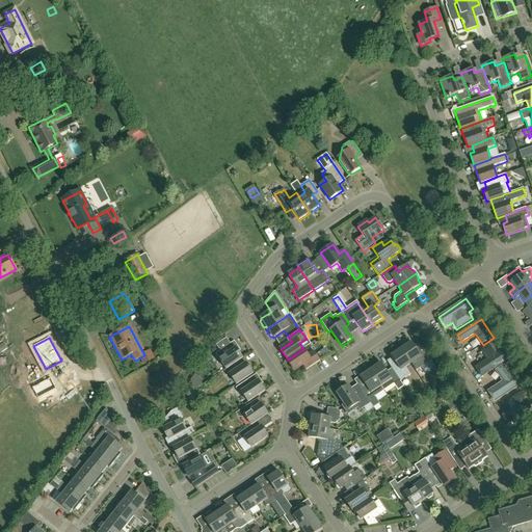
[(498,352),(497,352),(501,349),(495,340),(488,343),(489,345),(481,350),(487,360),(475,368),(482,378),(509,360),(503,349),(498,352)]
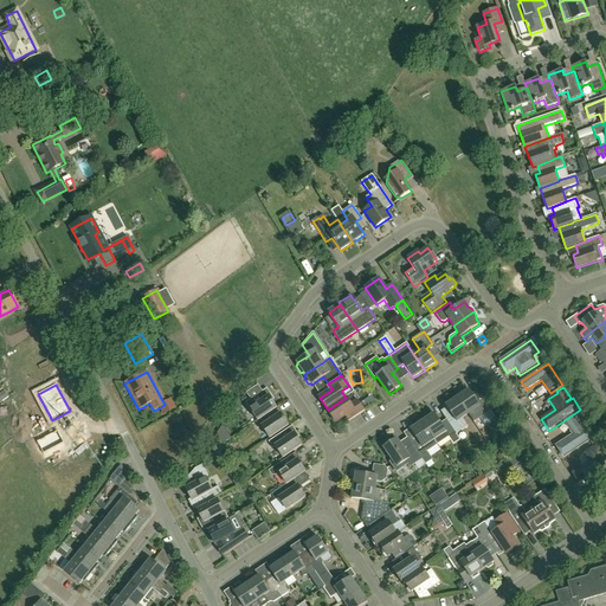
[(276,408),(270,399),(272,397),(266,388),(245,403),(257,420),(258,421),(277,408),(276,408)]
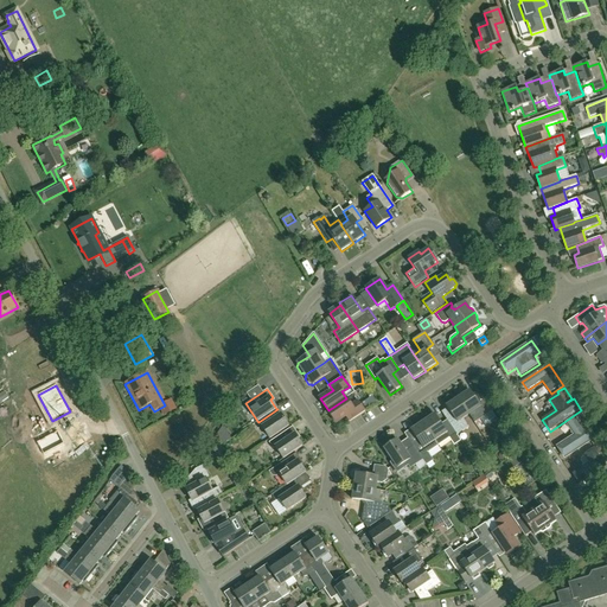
[(492,411),(485,400),(479,404),(470,391),(458,398),(468,415),(474,410),(480,419),(492,411)]
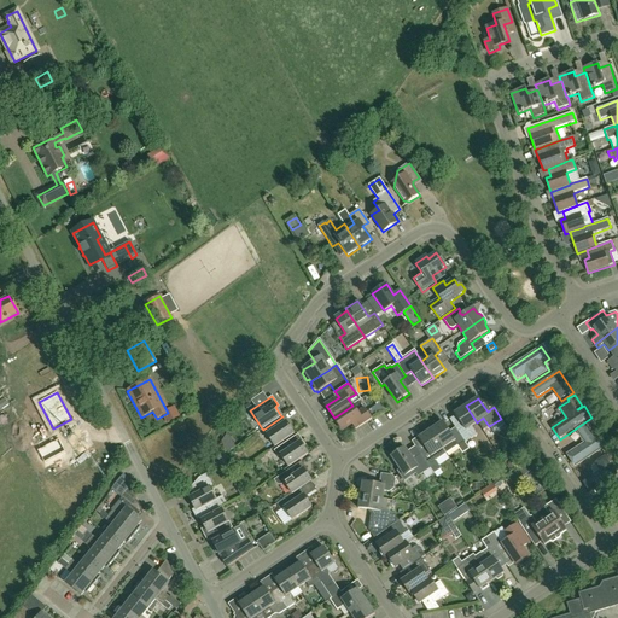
[(372,419),(363,408),(357,412),(353,406),(334,418),(342,430),(355,421),(359,427),(372,419)]
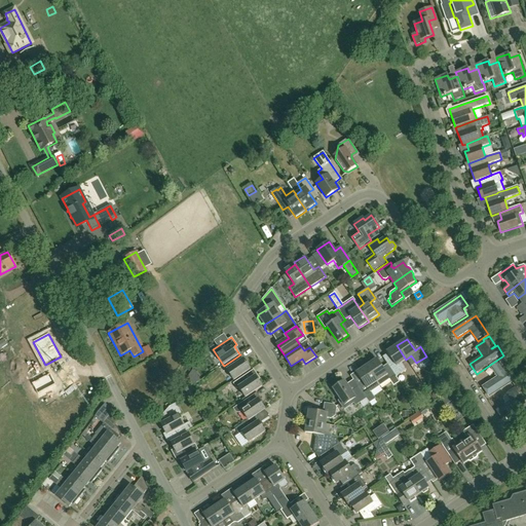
[(406,360),(397,345),(386,352),(395,364),(389,368),(396,376),(396,377),(406,370),(401,363),(406,360)]
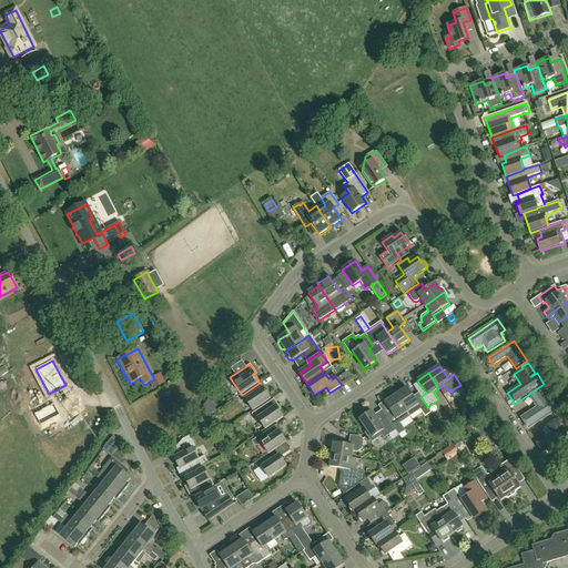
[(253,411),(271,399),(264,391),(266,388),(261,381),(259,383),(260,383),(242,395),(241,394),(240,396),(243,402),(245,399),(253,411)]
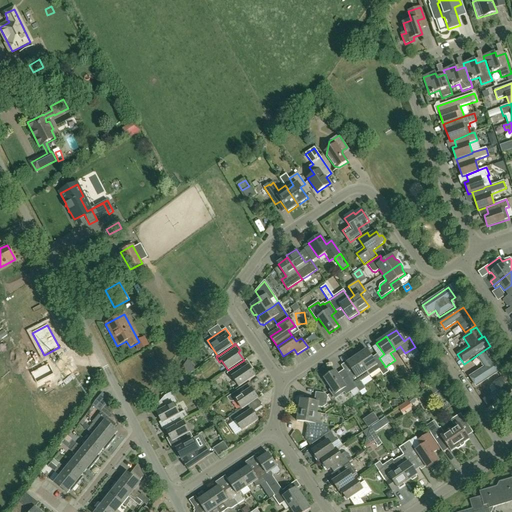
[(492,361),(496,358),(490,349),(486,352),(485,351),(477,357),(484,367),(469,376),(476,387),(503,370),(496,359),(492,361)]
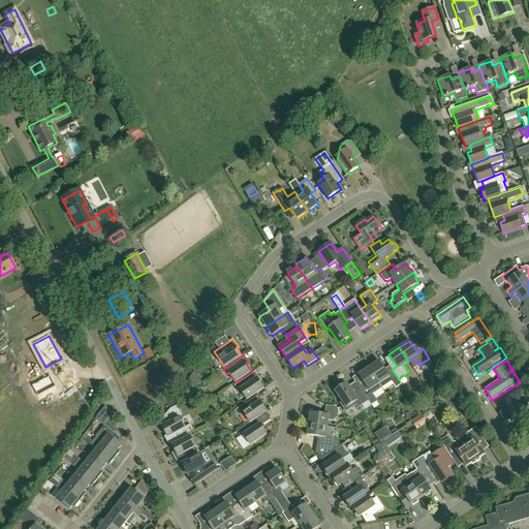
[(398,378),(392,370),(390,367),(384,370),(378,362),(369,368),(379,384),(382,389),(392,382),(398,378)]
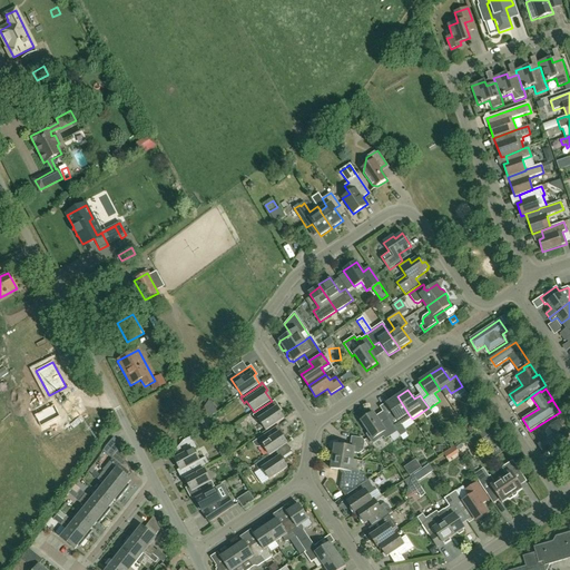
[(412,419),(409,414),(397,396),(386,404),(392,413),(386,418),(389,420),(395,430),(402,425),(412,419)]
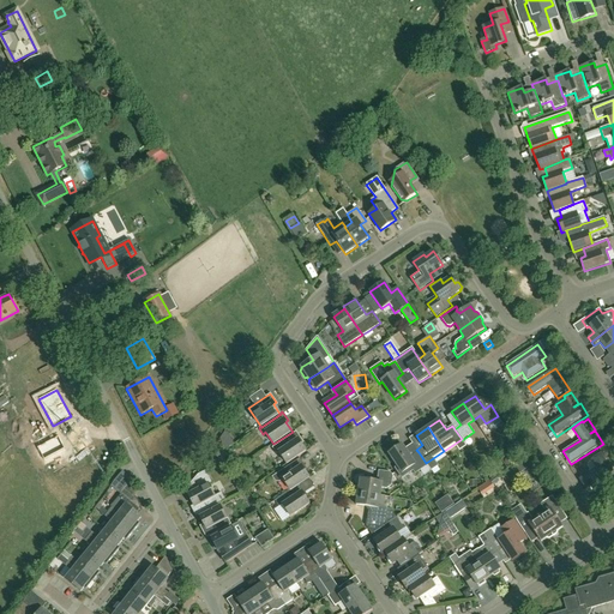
[(287,464),(306,451),(299,441),(301,440),(296,432),(272,447),(276,455),(278,452),(287,464)]
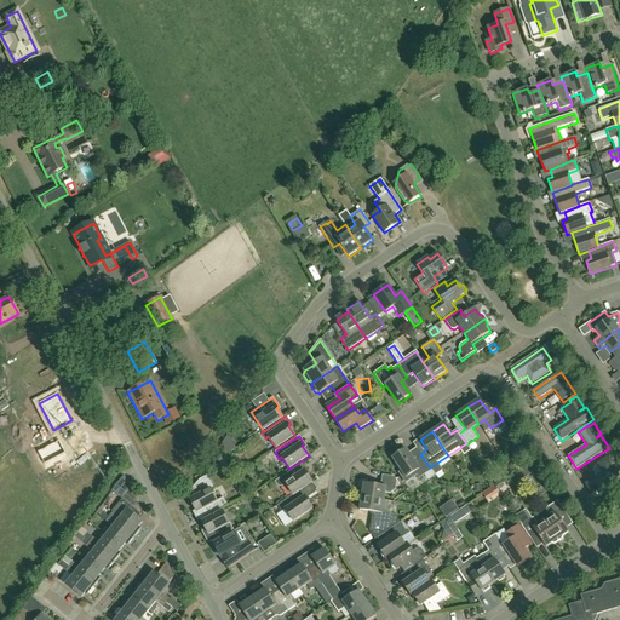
[(65,454),(58,441),(38,452),(44,465),(65,454)]
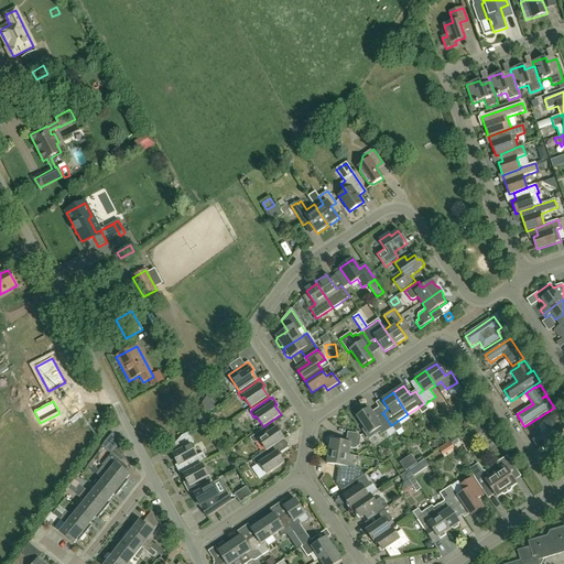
[(207,413),(215,408),(212,404),(205,409),(207,413)]
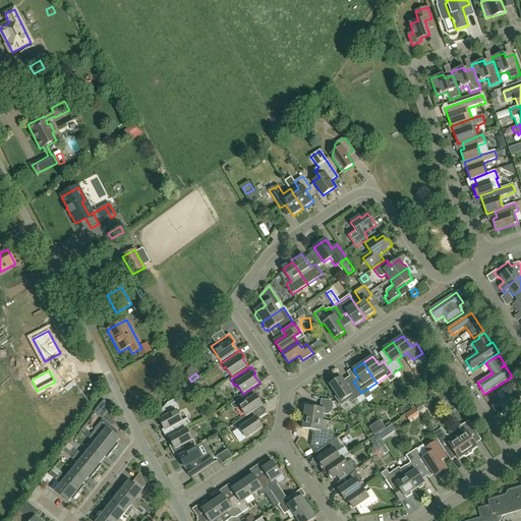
[(388,378),(392,384),(398,380),(394,373),(388,378)]
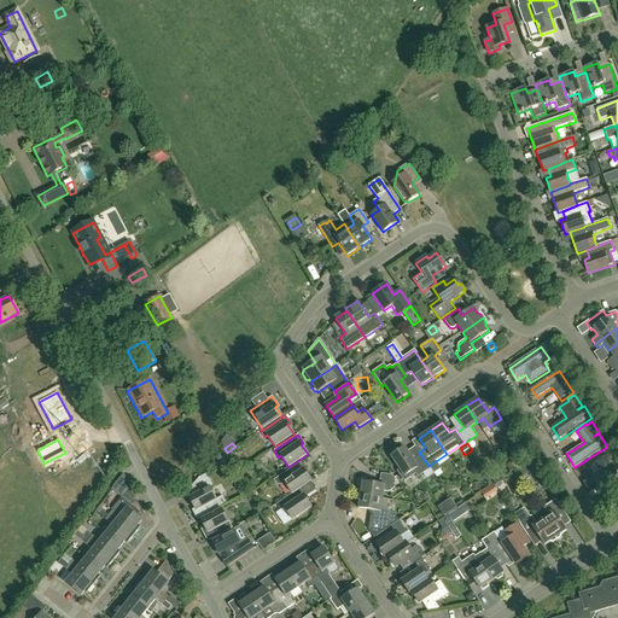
[(429,466),(421,455),(413,461),(404,448),(391,456),(404,477),(413,471),(418,477),(423,473),(426,479),(433,474),(429,466)]
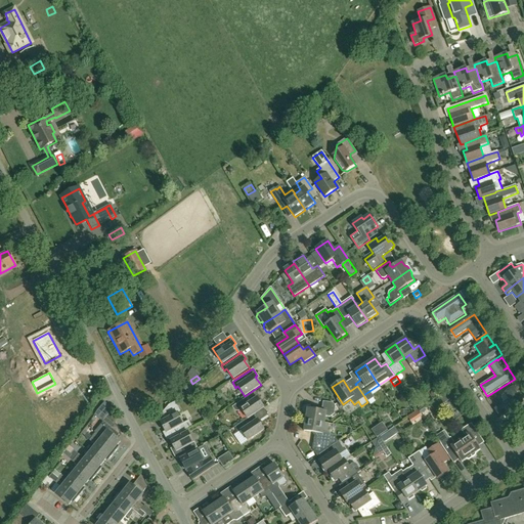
[(523,404),(513,389),(501,396),(501,399),(505,403),(493,411),(500,421),(523,404)]
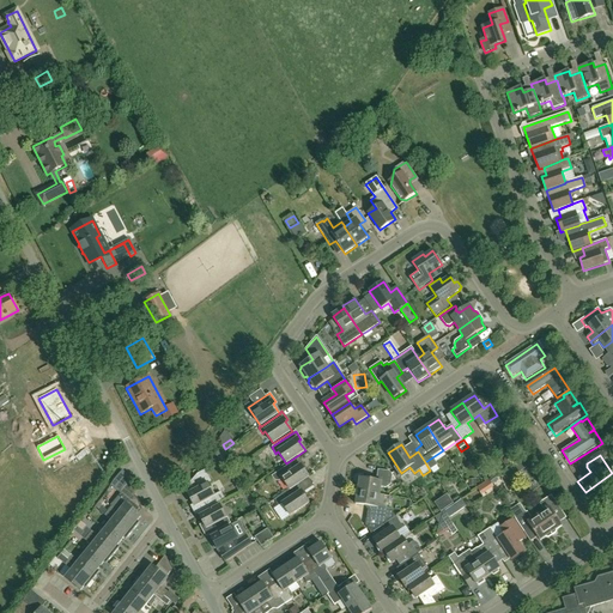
[(299,457),(283,469),(272,477),(274,480),(279,481),(283,479),(290,490),(290,491),(299,484),(309,478),(302,468),(304,466),(299,457)]
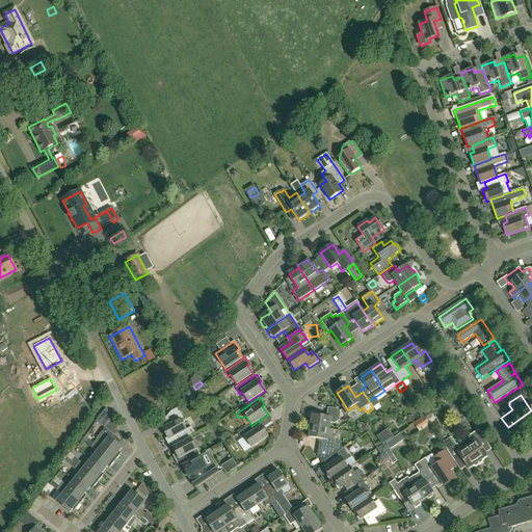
[(111,419),(106,408),(102,415),(110,420),(104,428),(96,439),(97,441),(94,444),(115,461),(122,454),(120,452),(122,449),(110,439),(117,429),(111,419)]
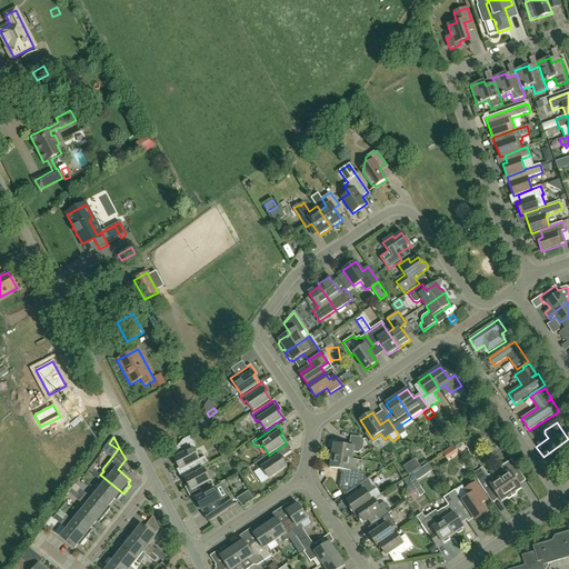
[(199,460),(192,449),(196,447),(190,437),(183,440),(189,451),(173,459),(179,468),(177,470),(181,478),(209,463),(206,457),(199,460)]
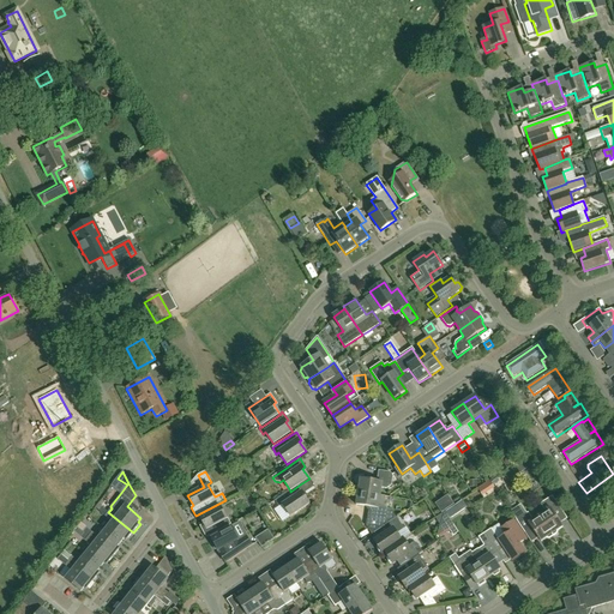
[(380,497),(380,495),(381,488),(386,489),(391,486),(393,476),(390,473),(378,471),(378,477),(373,481),(360,480),(359,486),(356,488),(356,492),(380,497)]
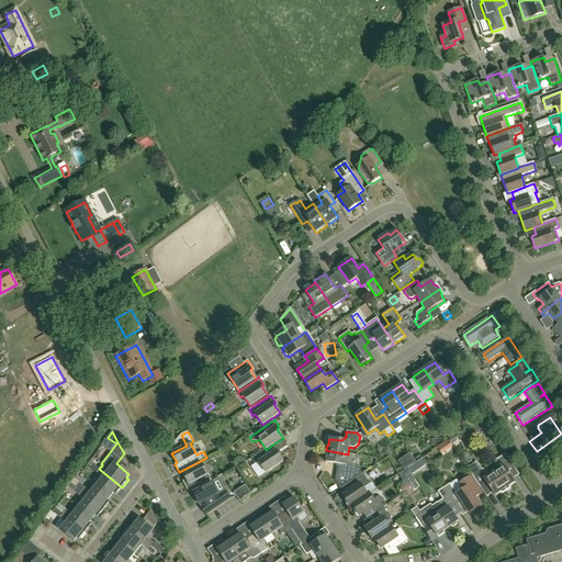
[(266,473),(283,461),(277,452),(280,451),(274,444),(266,450),(266,449),(259,453),(262,459),(258,462),(266,473)]
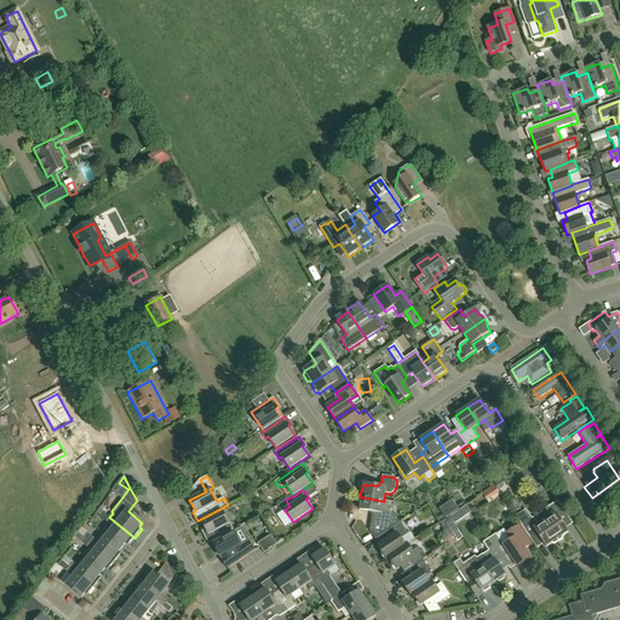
[(389,501),(384,500),(384,501),(360,497),(359,501),(361,504),(360,510),(372,512),(375,517),(374,523),(371,523),(369,532),(375,540),(388,532),(400,523),(395,516),(391,515),(388,510),(389,501)]
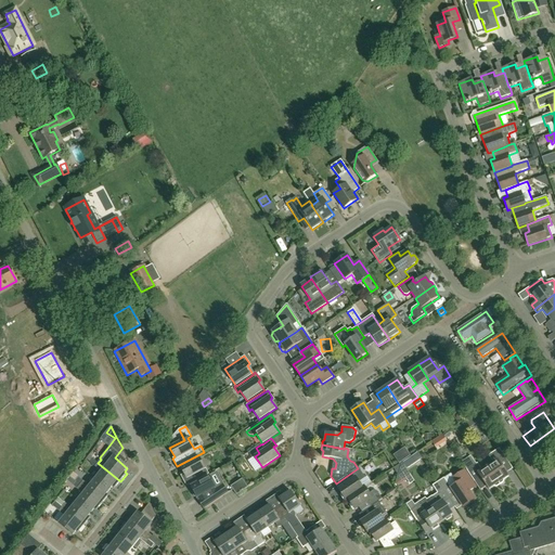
[(423,450),(427,457),(433,454),(428,447),(423,450)]
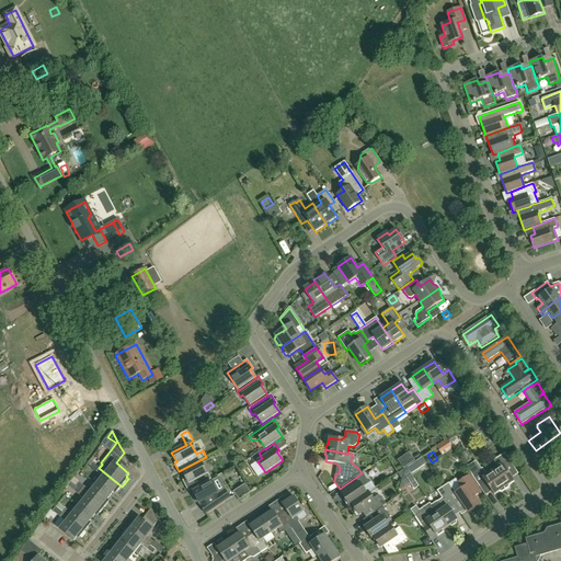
[(454,458),(457,464),(464,459),(459,454),(454,458)]
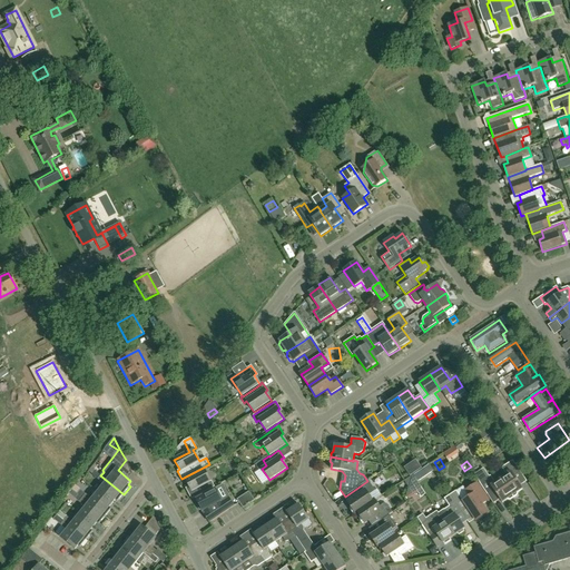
[(522,490),(513,477),(520,472),(512,461),(501,468),(507,475),(500,479),(513,499),(517,495),(518,493),(522,490)]
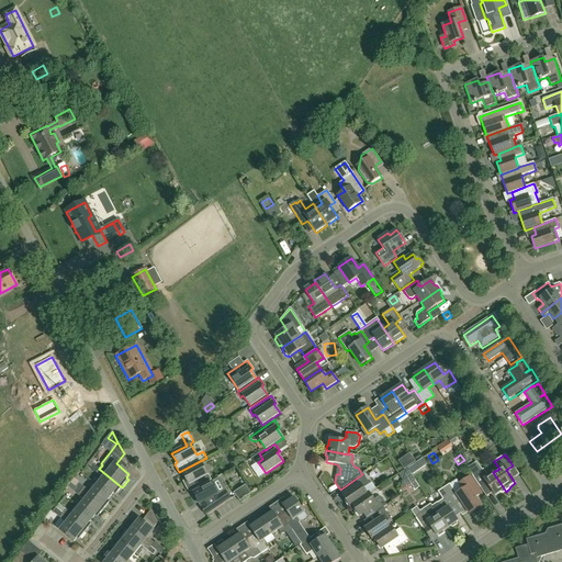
[(503,494),(506,492),(493,472),(487,476),(483,469),(482,470),(476,462),(467,469),(472,476),(480,487),(486,483),(495,496),(499,493),(503,494)]
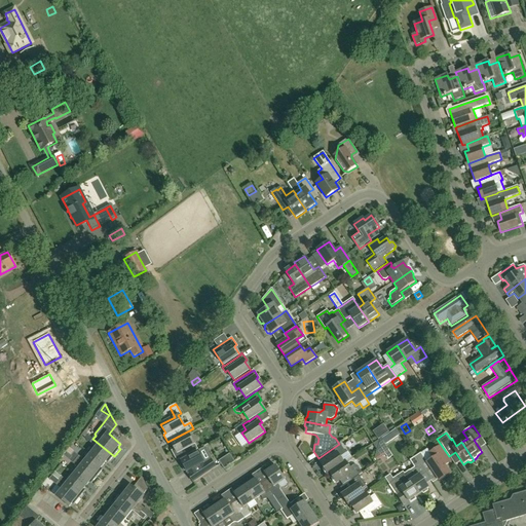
[(178,460),(197,450),(188,434),(171,443),(176,452),(174,453),(178,460)]
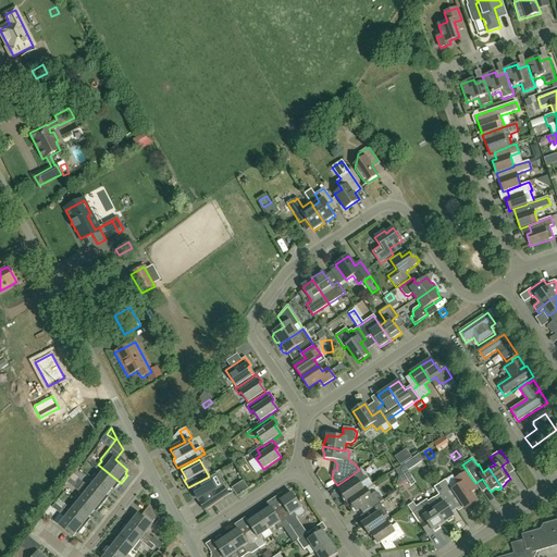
[(114,491),(121,483),(98,465),(95,469),(101,474),(96,481),(110,492),(112,489),(114,491)]
